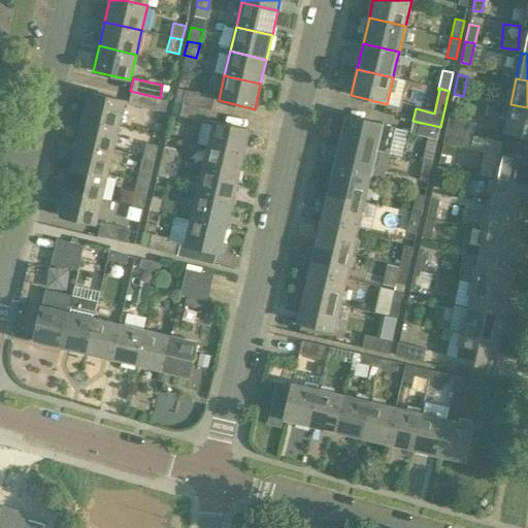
[(182,103),(185,91),(176,89),(173,101),(182,103)]
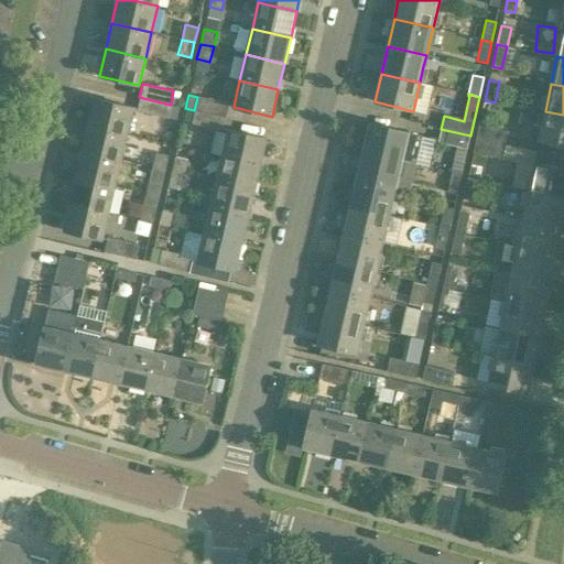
[(136,111),(167,118),(171,105),(139,97),(136,111)]
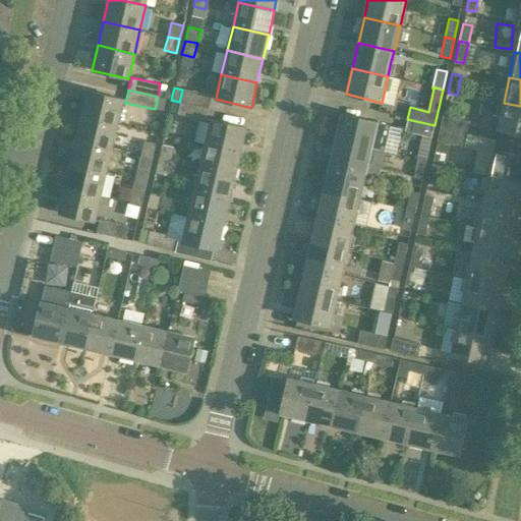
[(211,97),(182,90),(179,102),(209,109),(211,97)]
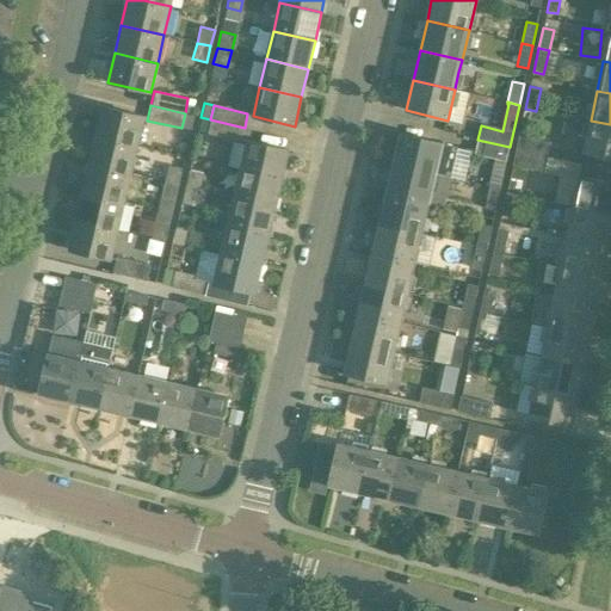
[(96,135),(137,146),(144,117),(102,106),(96,135)]
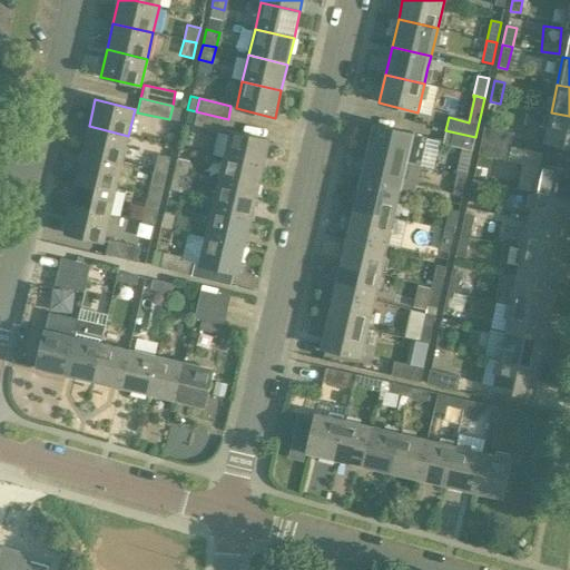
[(196,114),(193,126),(224,134),(228,119),(196,111),(196,114)]
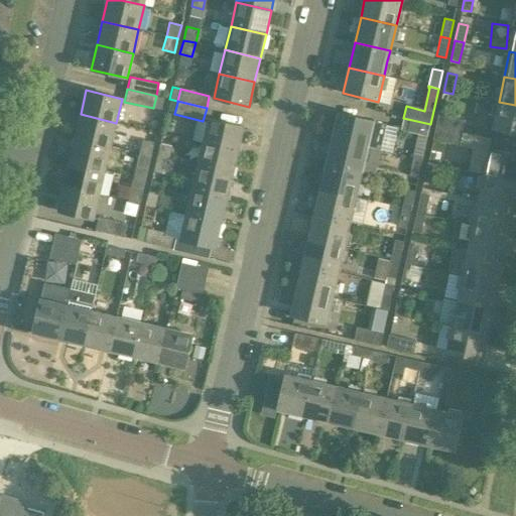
[(515,105),(499,102),(493,128),(515,132),(515,105)]
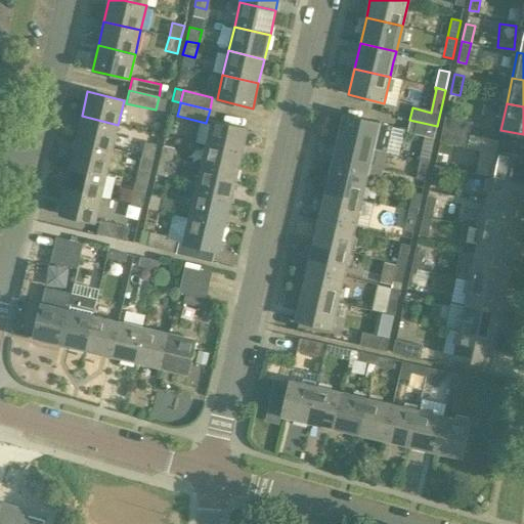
[(392,126),(344,115),(338,140),(373,149),(386,153),(392,126)]
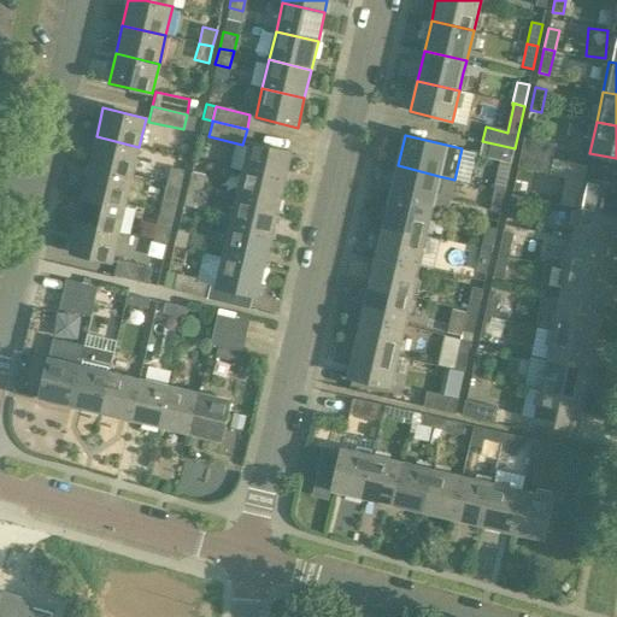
[(89,165),(133,175),(139,147),(97,136),(89,165)]
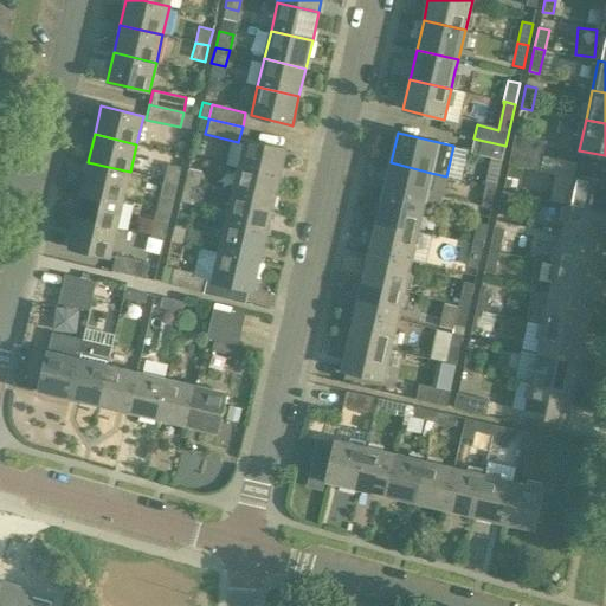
[(545,142),(515,135),(511,149),(542,155),(545,142)]
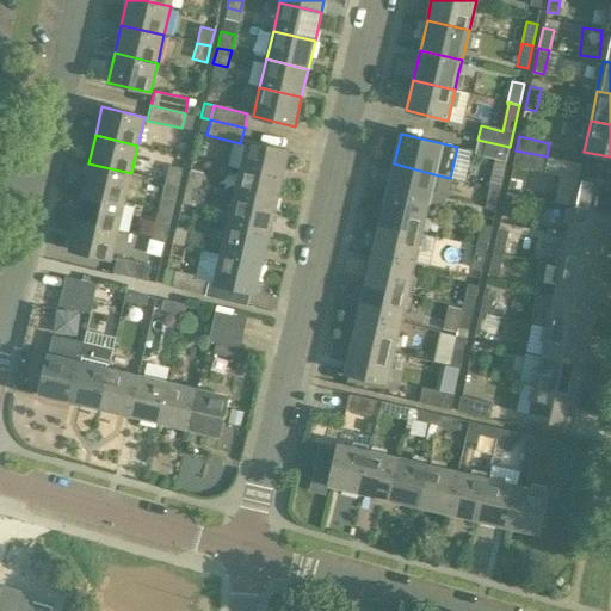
[(488,186),(489,186),(500,189),(510,147),(477,140),(474,155),(494,160),(488,186)]
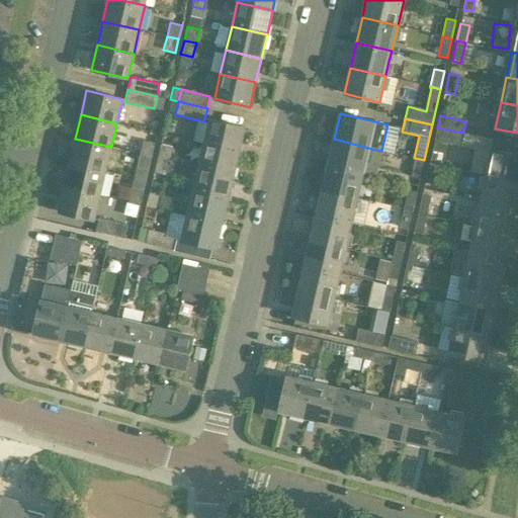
[(239,152),(245,127),(208,119),(203,144),(239,152)]
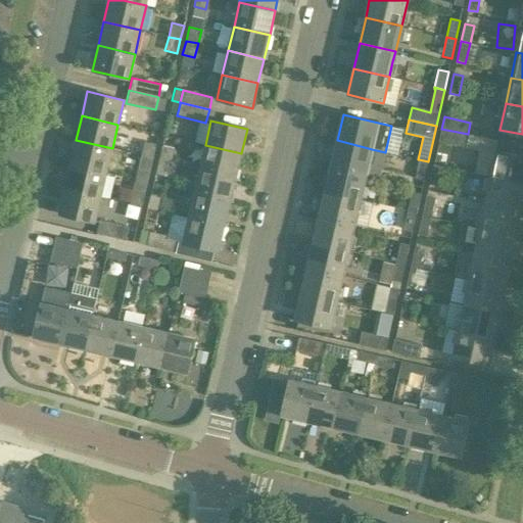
[(438,142),(465,148),(468,134),(441,129),(438,142)]
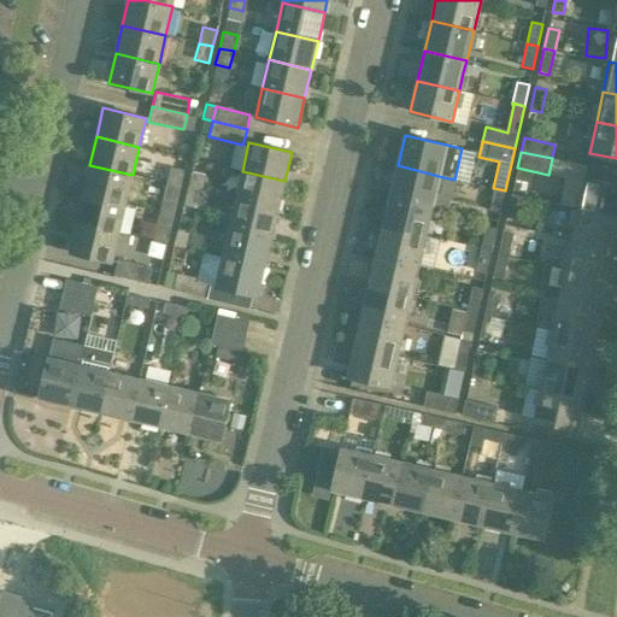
[(82,194),(125,204),(133,175),(89,165),(82,194)]
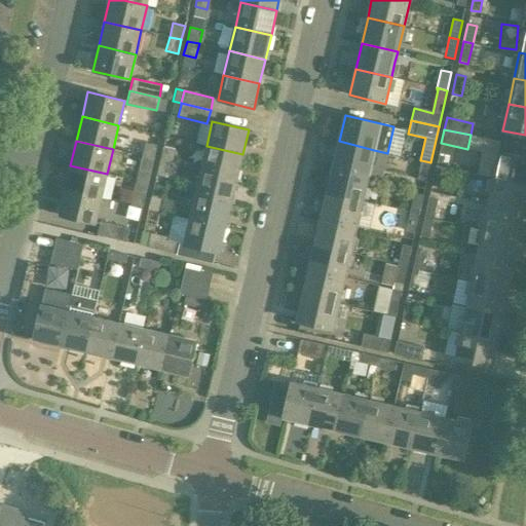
[(333,166),(368,175),(374,150),(339,141),(333,166)]
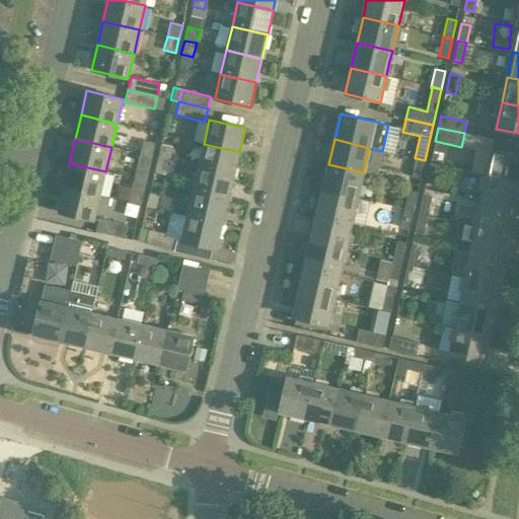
[(154,143),(143,140),(139,154),(151,157),(154,143)]
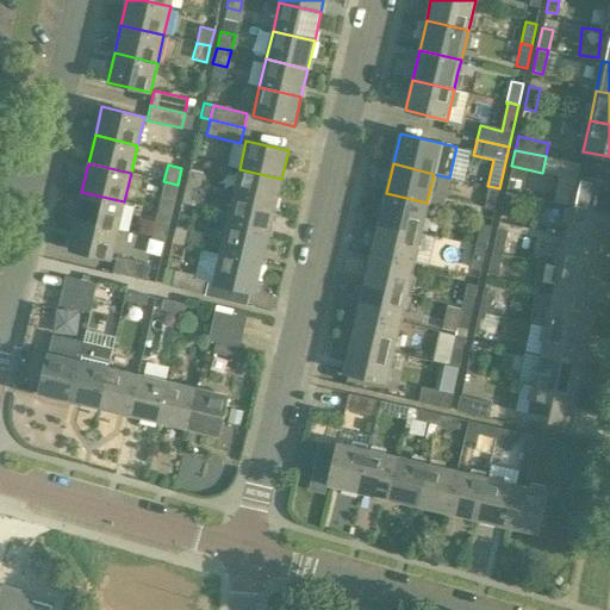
[(203,173),(187,169),(184,186),(198,190),(203,173)]
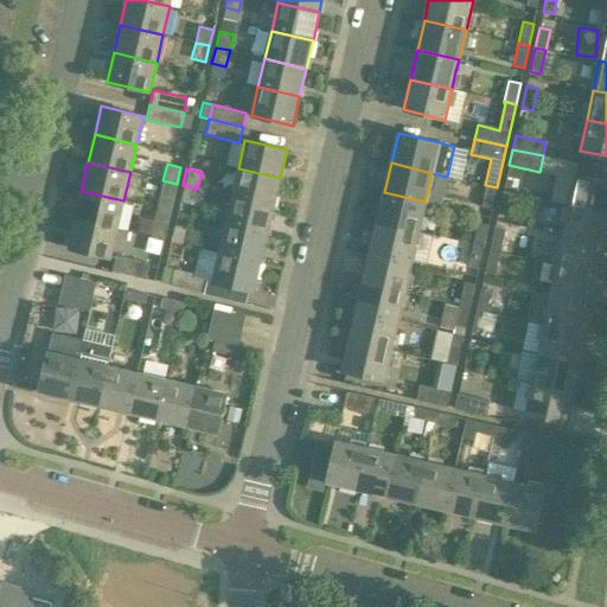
[(280,178),(238,168),(231,197),(273,206),(274,206),(280,178)]
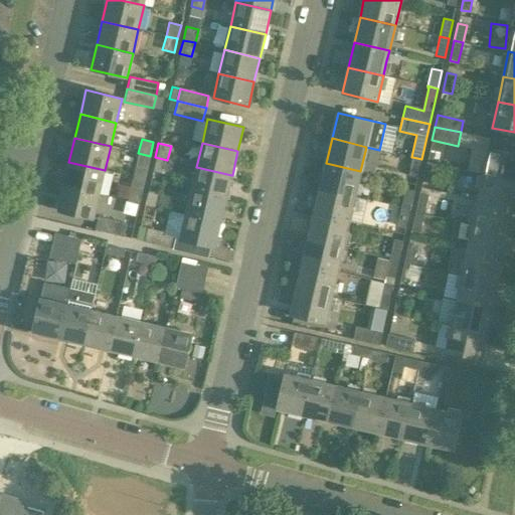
[(514,153),(488,148),(483,173),(514,180),(514,153)]
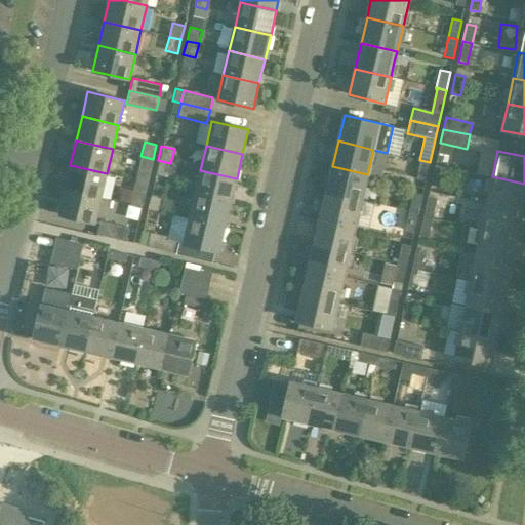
[(137,169),(150,172),(153,159),(140,156),(137,169)]
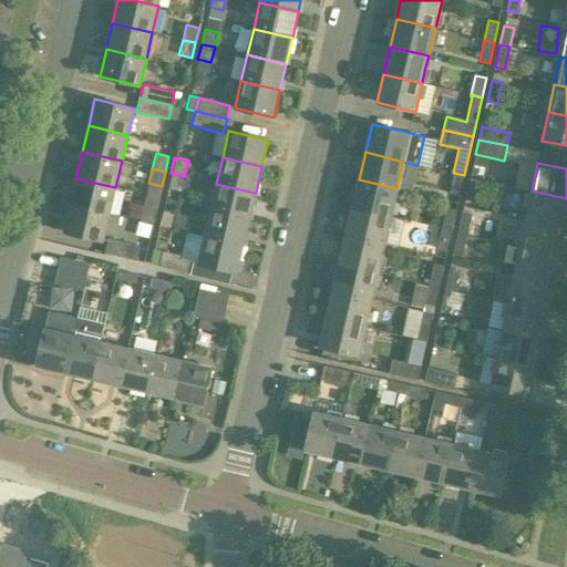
[(167,187),(181,191),(184,176),(171,173),(167,187)]
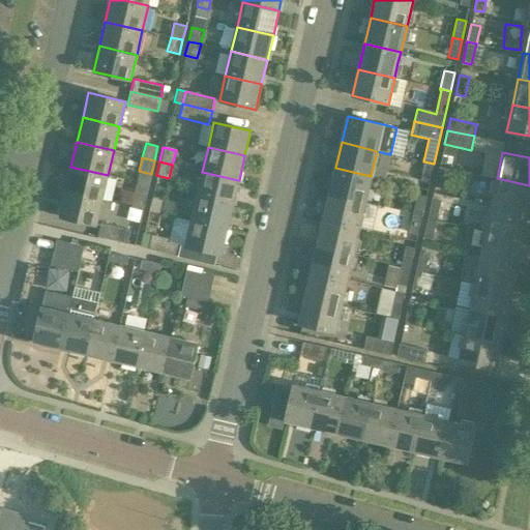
[(420,182),(430,184),(434,164),(424,162),(420,182)]
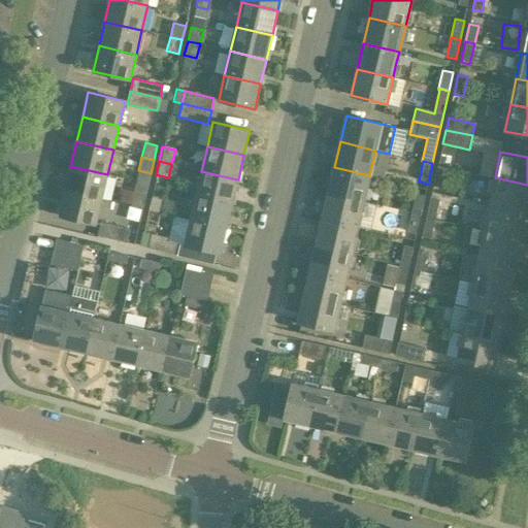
[(65,191),(101,199),(107,174),(70,166),(65,191)]
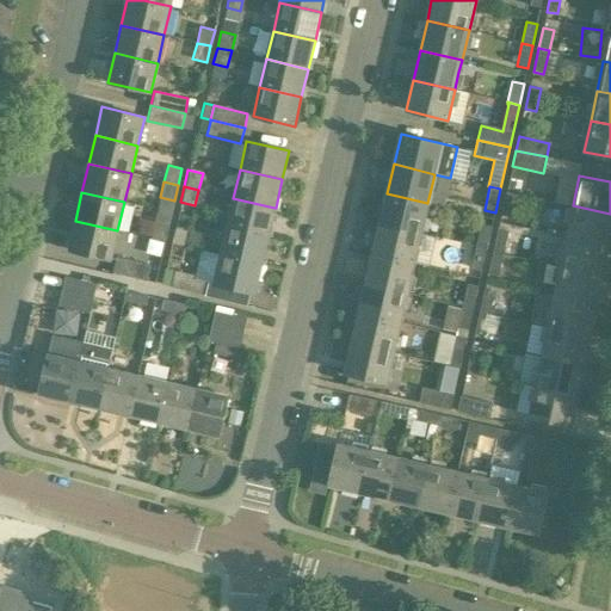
[(380,223),(421,233),(427,203),(387,193),(380,223)]
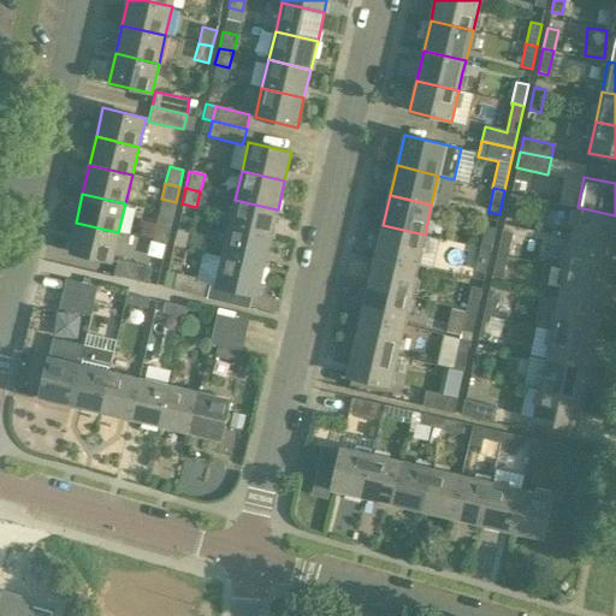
[(515,220),(520,197),(510,195),(505,218),(515,220)]
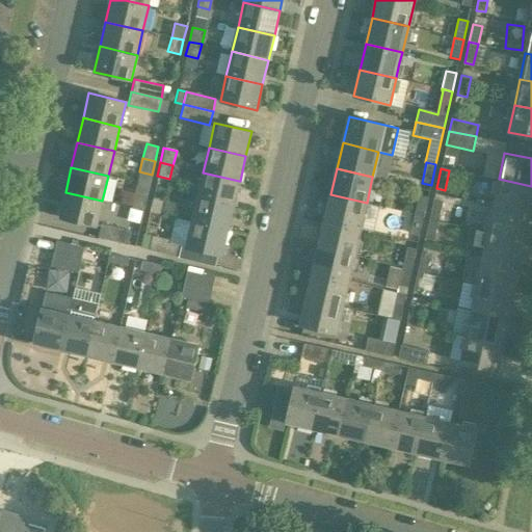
[(240,181),(239,181),(203,173),(196,196),(233,206),(234,206),(240,181)]
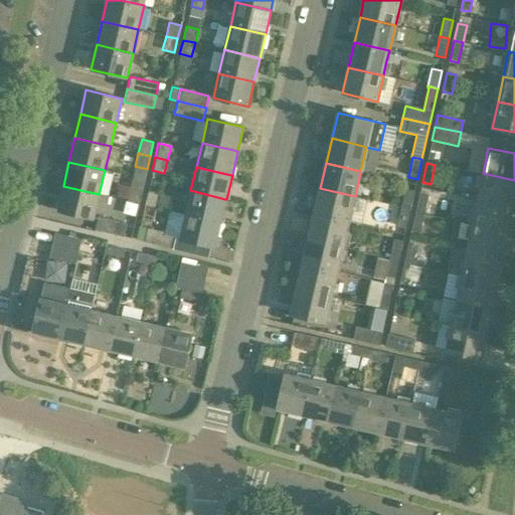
[(514,194),(514,180),(483,173),(478,198),(513,206),(514,194)]
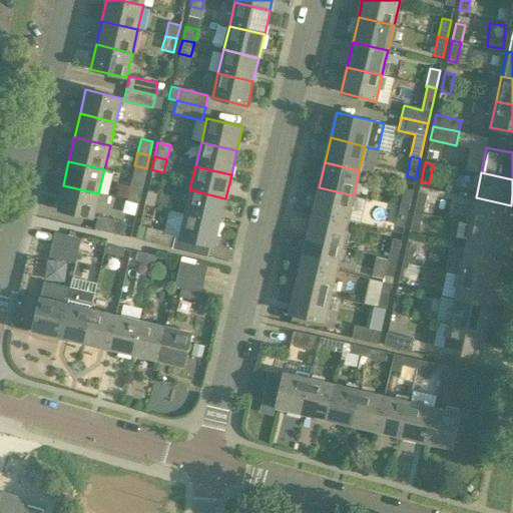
[(98,193),(63,185),(57,209),(93,217),(98,193)]
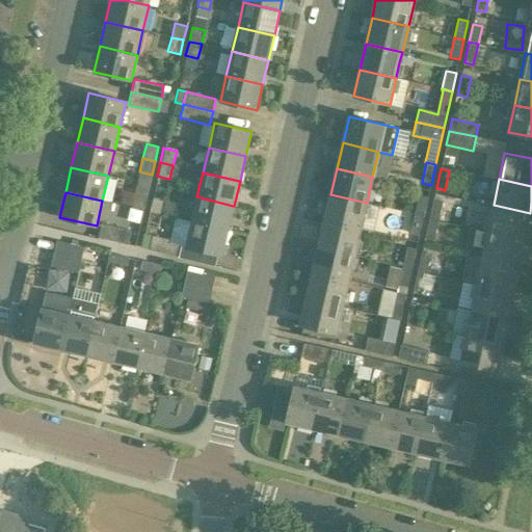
[(135,193),(131,207),(143,210),(147,196),(135,193)]
